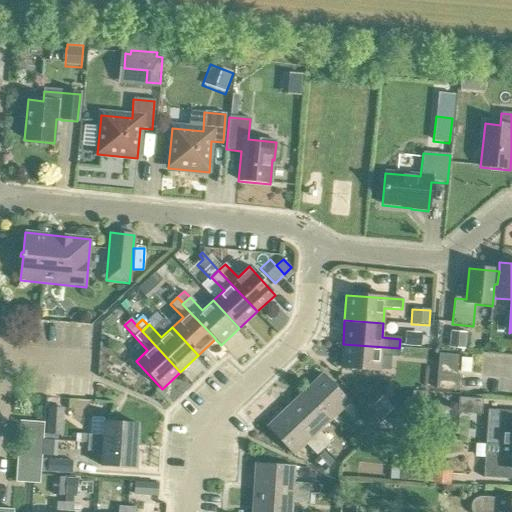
[(450,332),(448,348),(464,350),(466,333),(450,332)]
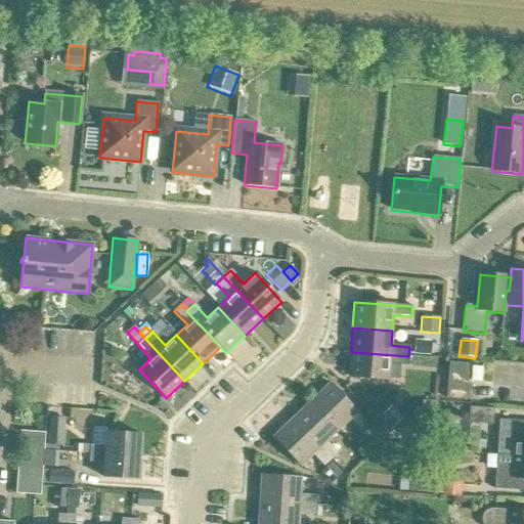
[(431,342),(415,341),(413,354),(430,356),(431,342)]
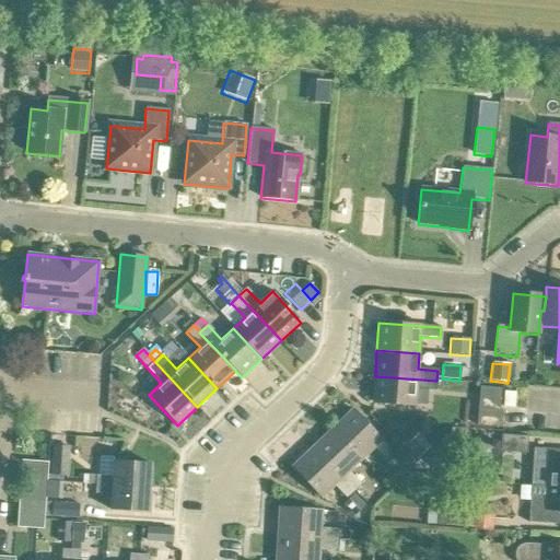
[(436,381),(375,376),(373,404),(415,406),(416,389),(435,392),(436,381)]
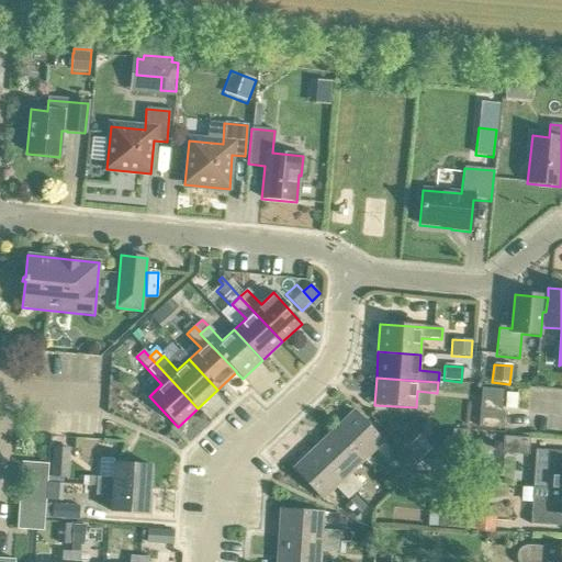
[(505,408),(516,409),(517,394),(506,394),(505,408)]
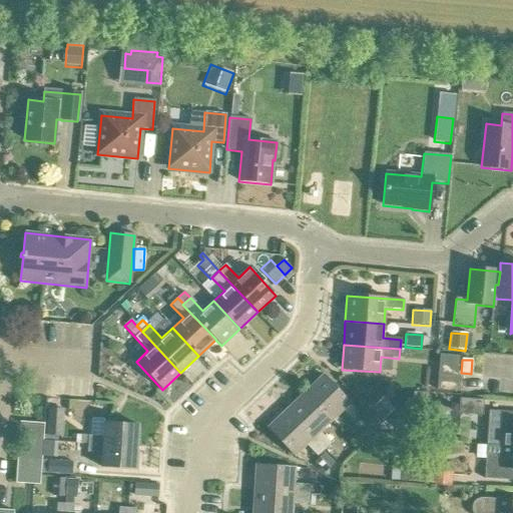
[(361,416),(323,376),(305,393),(331,422),(343,411),(354,423),(361,416)]
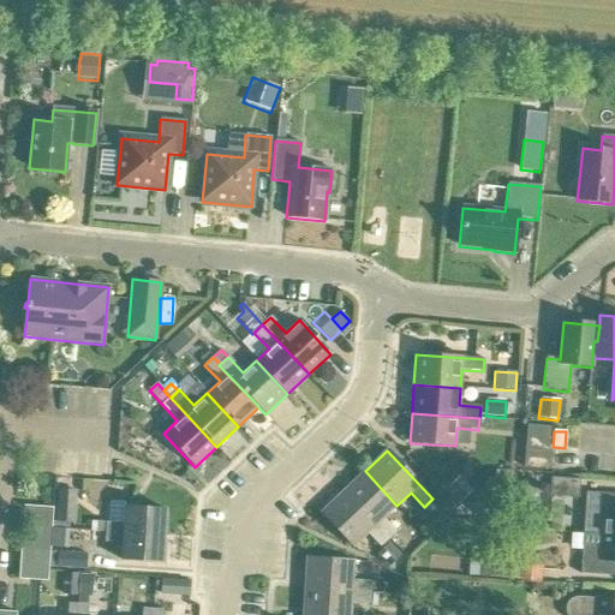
[(525,452),(524,469),(553,471),(554,454),(525,452)]
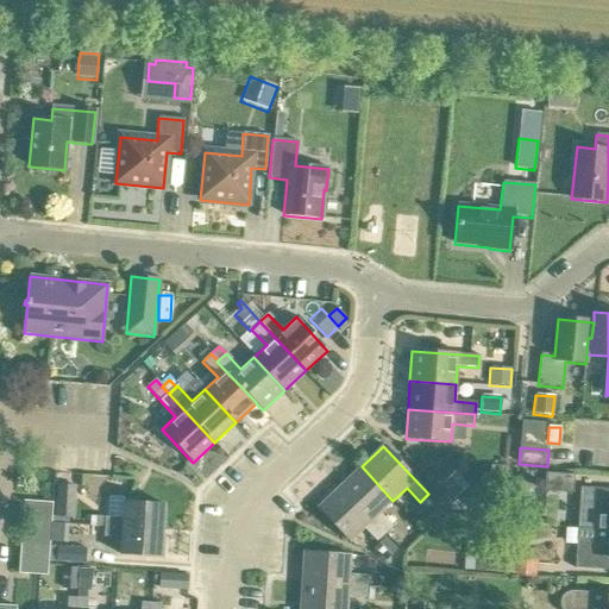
[(393,501),(362,466),(339,488),(384,535),(393,527),(380,513),(393,501)]
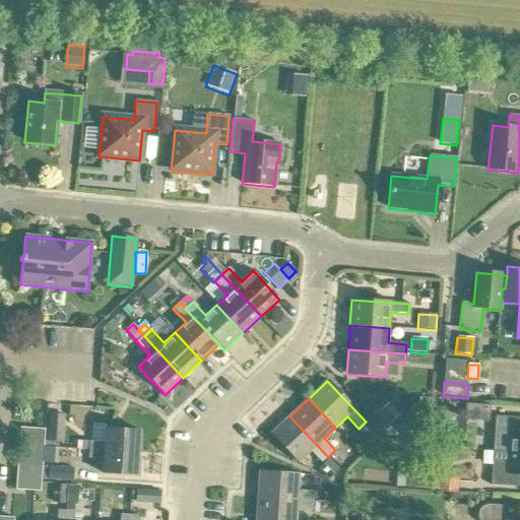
[(387,428),(400,414),(388,402),(375,415),(387,428)]
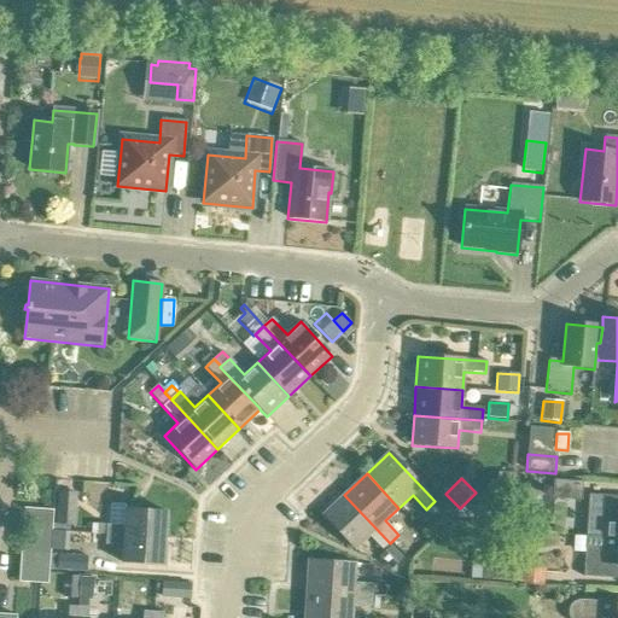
[(582,483),(553,481),(552,500),(581,502),(582,483)]
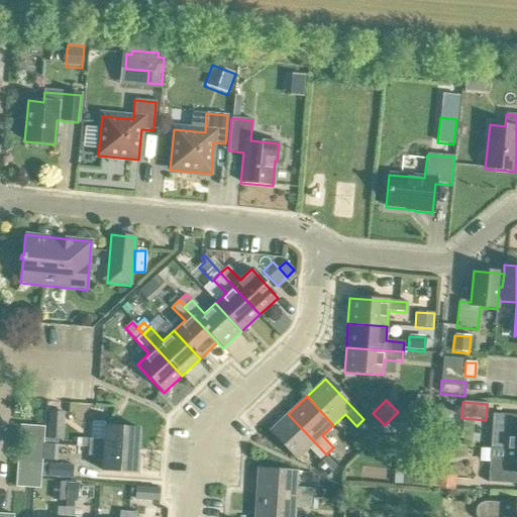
[(48,412),(46,438),(62,440),(64,413),(48,412)]
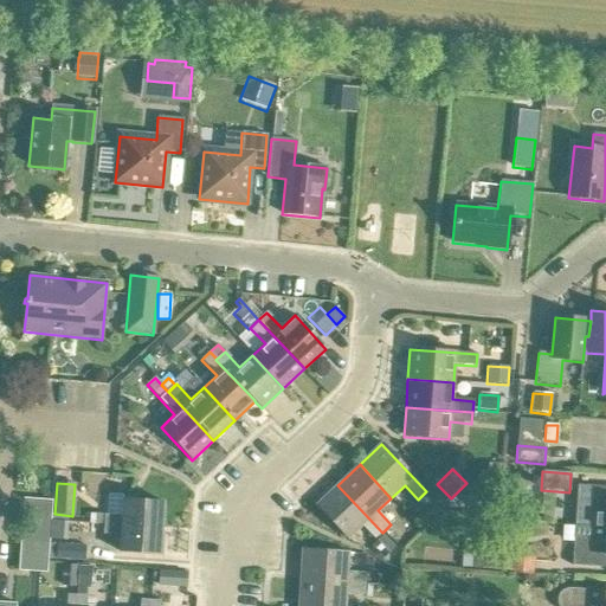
[(382,533),(337,485),(316,505),(347,540),(361,527),(374,540),(382,533)]
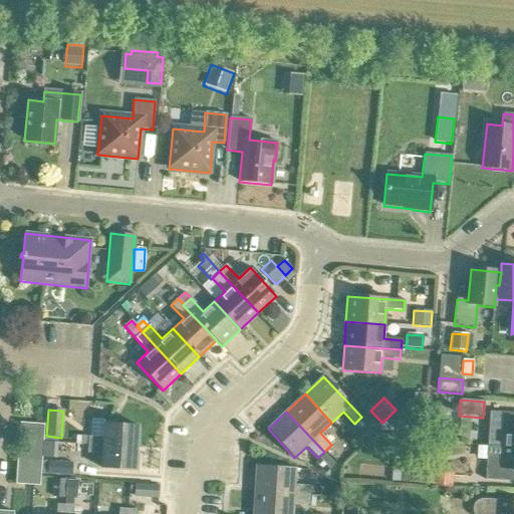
[(487,446),(503,447),(513,448),(513,413),(490,412),(487,446)]
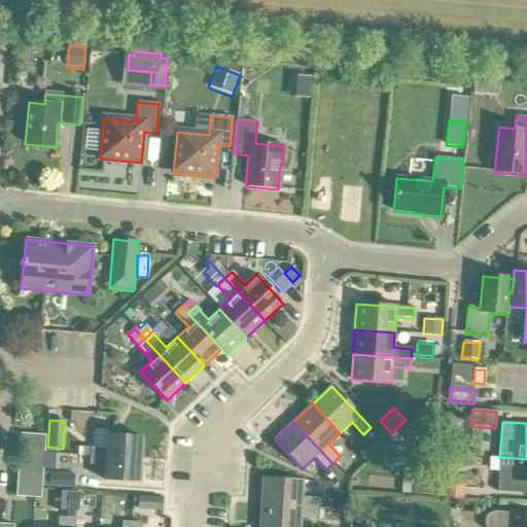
[(42,473),(43,457),(44,435),(20,434),(15,496),(40,498),(41,487),(42,473)]
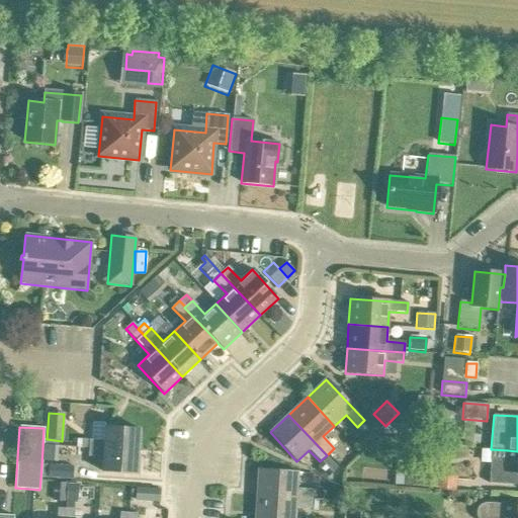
[(139,452),(140,430),(104,427),(103,441),(77,439),(77,448),(88,448),(139,452)]
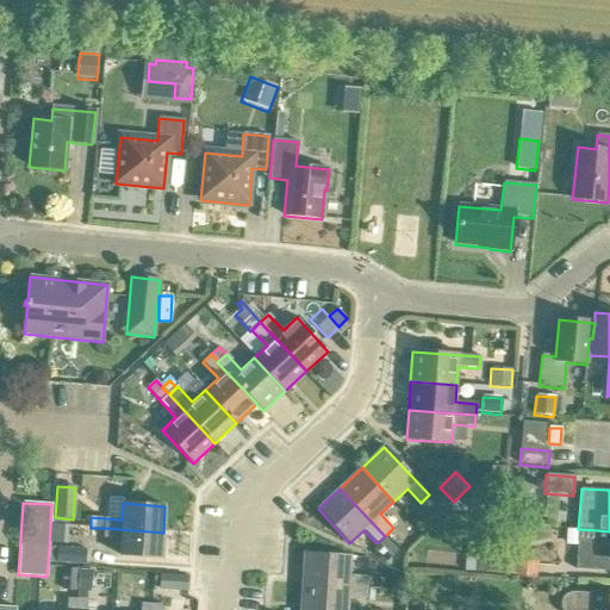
[(161,558),(163,533),(104,528),(104,539),(120,540),(119,555),(161,558)]
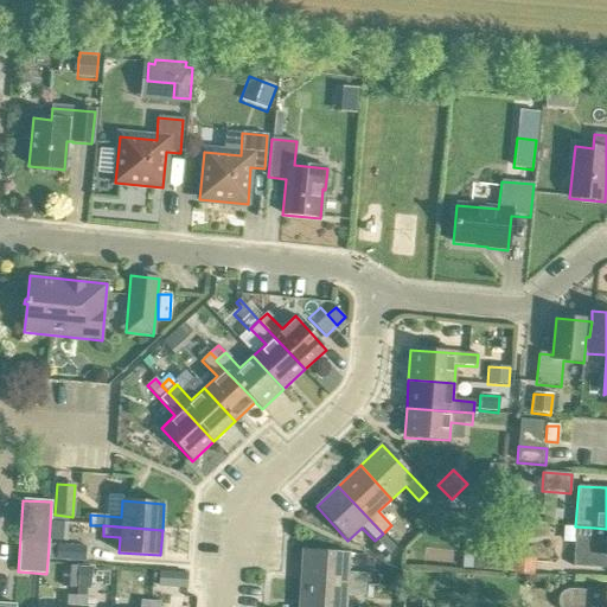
[(606,529),(594,528),(593,541),(575,540),(573,567),(606,569),(606,529)]
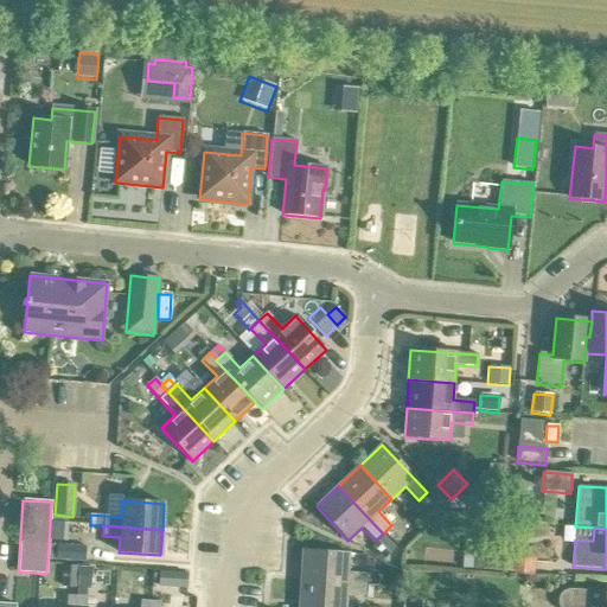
[(383,560),(395,549),(384,536),(371,547),(383,560)]
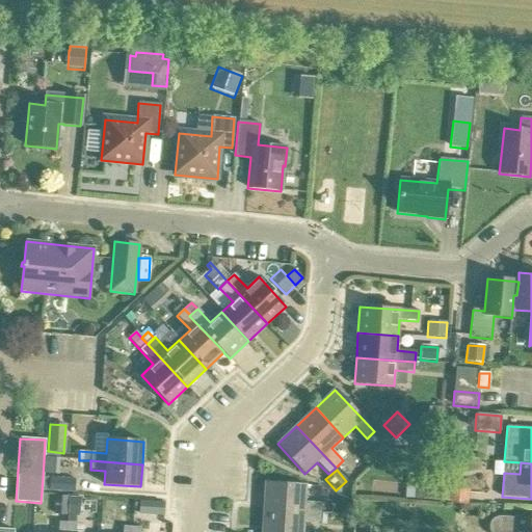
[(416,501),(449,502),(450,487),(450,478),(417,477),(416,501)]
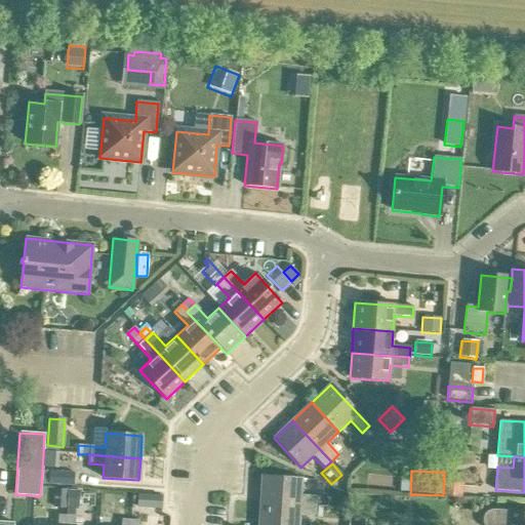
[(74,474),(42,472),(41,485),(73,487),(74,474)]
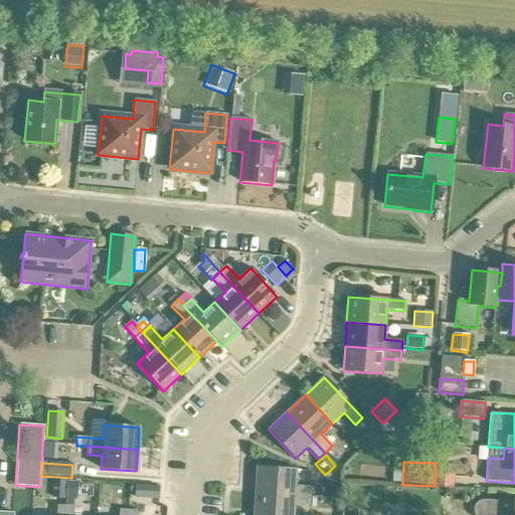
[(256,468),(254,493),(310,497),(311,487),(295,486),(296,470),(256,468)]
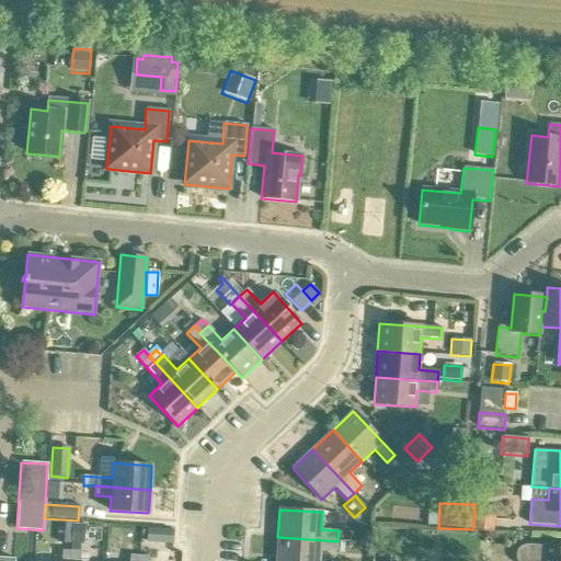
[(473,529),(473,531),(492,533),(492,515),(474,514),(473,529)]
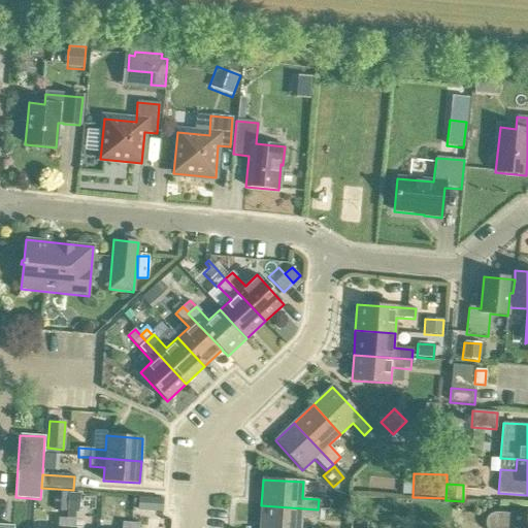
[(55,493),(54,512),(66,513),(67,493),(55,493)]
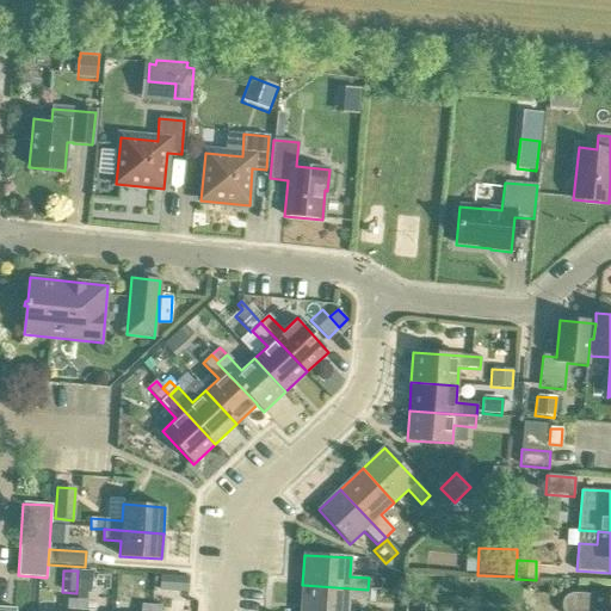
[(79,572),(78,600),(87,602),(87,592),(91,592),(92,572),(79,572)]
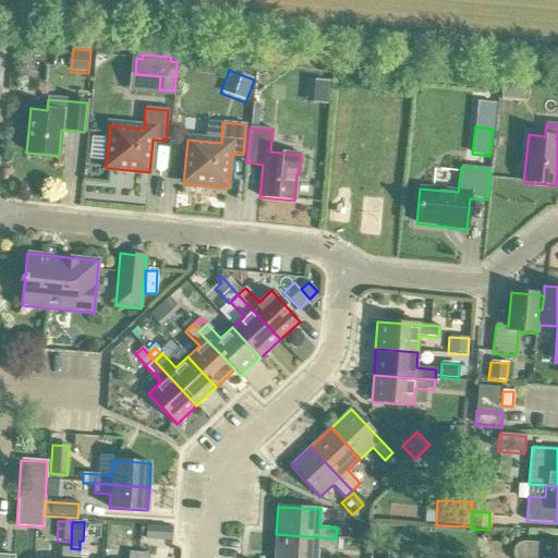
[(147,538),(170,538),(170,525),(147,525),(147,538)]
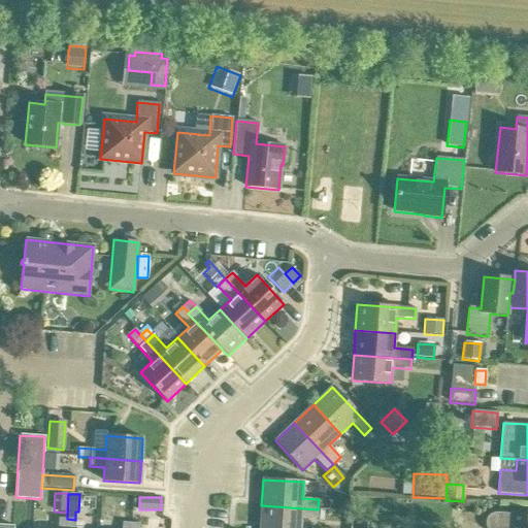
[(318,509),(261,505),(259,527),(300,527),(301,518),(318,519),(318,509)]
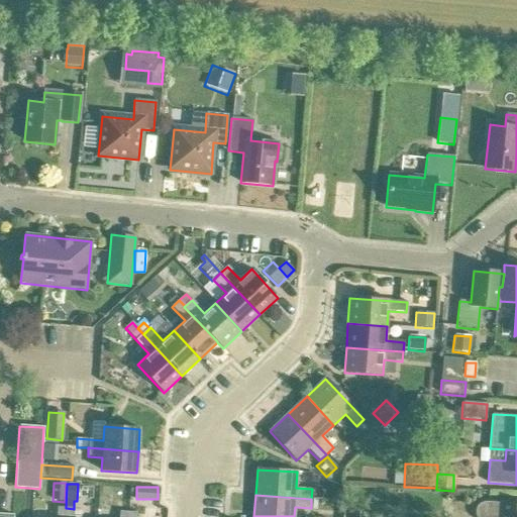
[(481,504),(477,507),(475,513),(476,516),(516,516),(516,503),(502,503),(502,504),(487,503),(481,504)]
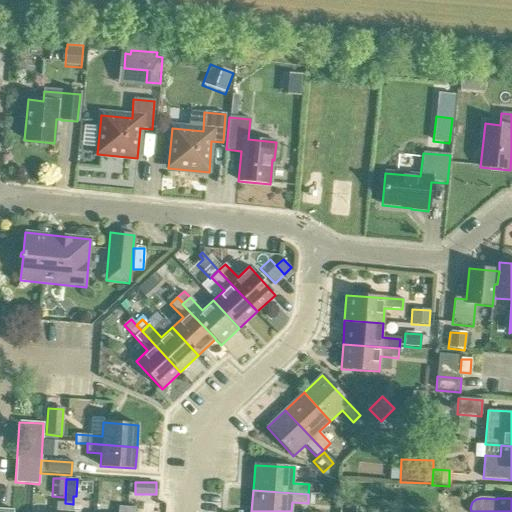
[(64,511),(65,503),(56,503),(55,511),(64,511)]
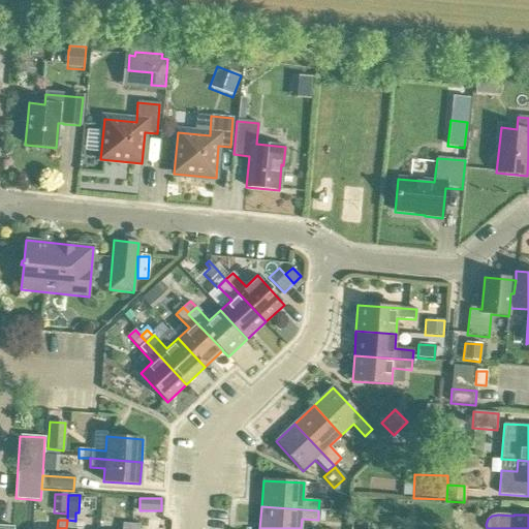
[(74,528),(75,521),(67,520),(66,528),(74,528)]
